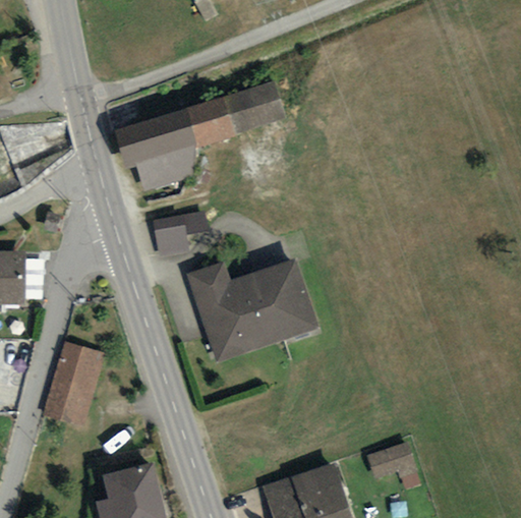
[(274,79),(114,129),(125,168),(135,165),(145,192),(192,178),(195,148),(286,119),(274,79)]
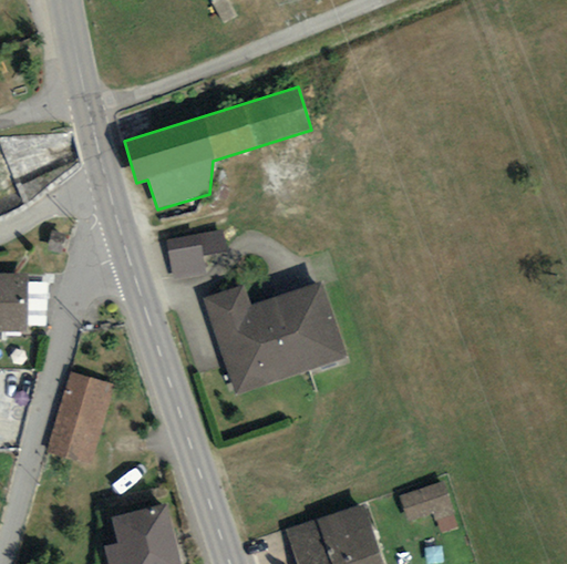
[(223,231),(165,241),(173,282),(205,276),(202,256),(226,252),(223,231)]
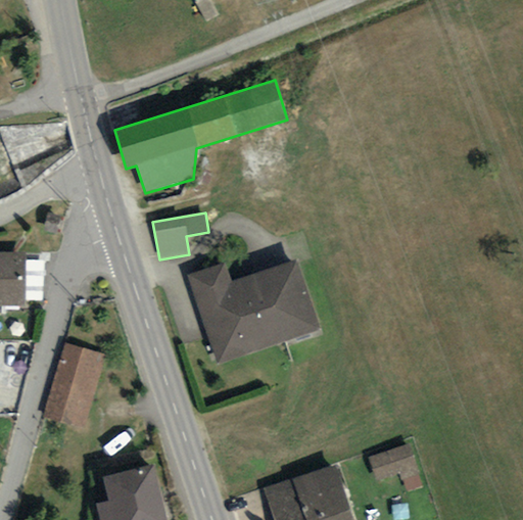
[(26,252),(0,251),(0,305),(25,306),(26,252)]
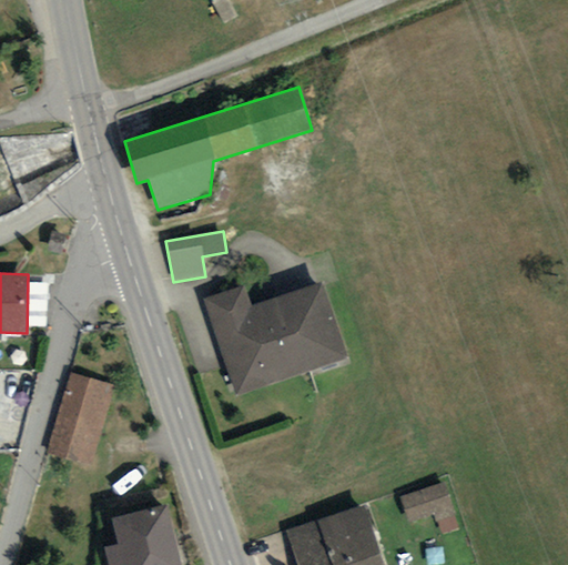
[(243,285),(203,299),(236,396),(350,357),(323,281),(250,306),(243,285)]
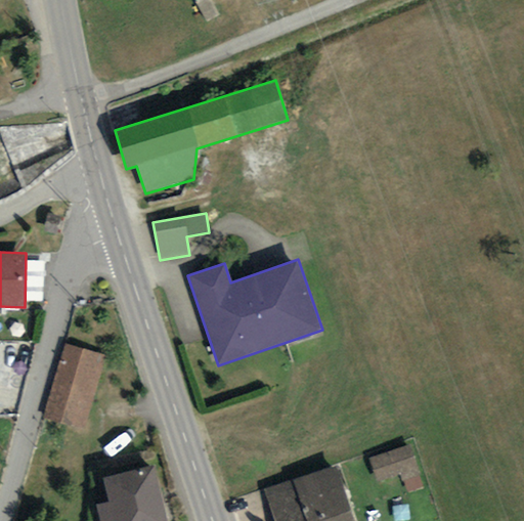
[(105,357),(63,345),(41,419),(83,431),(105,357)]
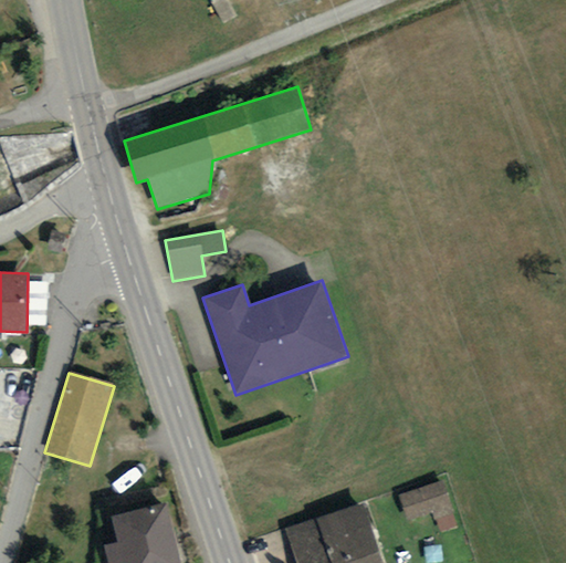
[(441,483),(399,498),(407,522),(450,508),(441,483)]
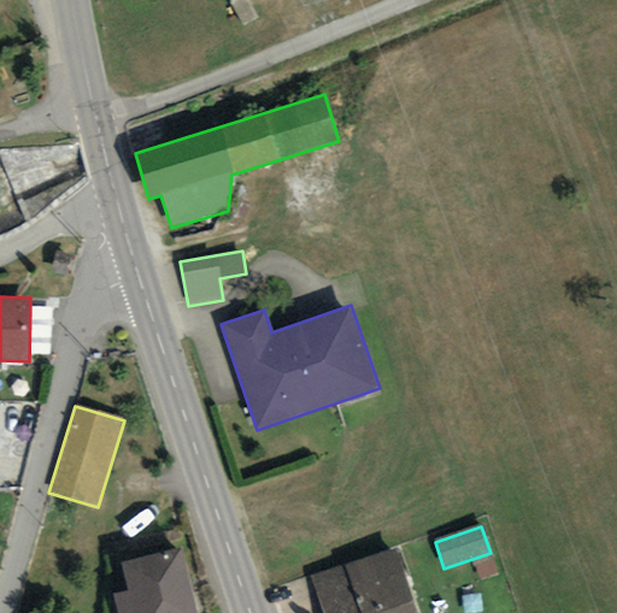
[(197,612),(182,547),(121,561),(127,589),(112,593),(116,612),(197,612)]
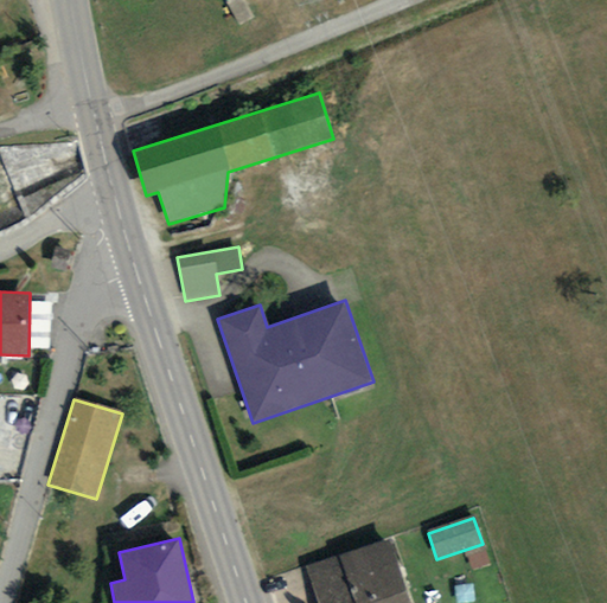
[(410,602),(389,541),(307,570),(319,602),(410,602)]
